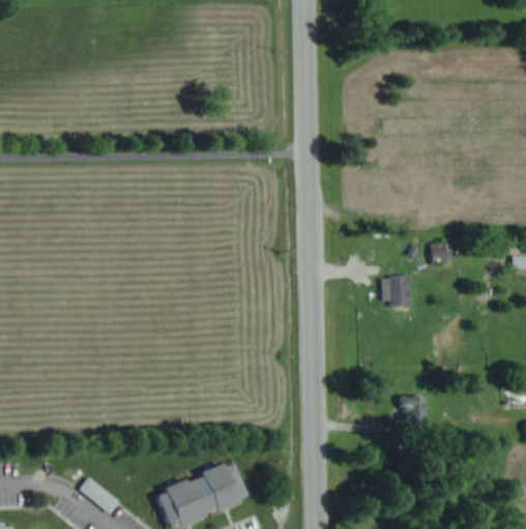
[(433,262),(448,260),(446,243),(430,245),(433,262)]
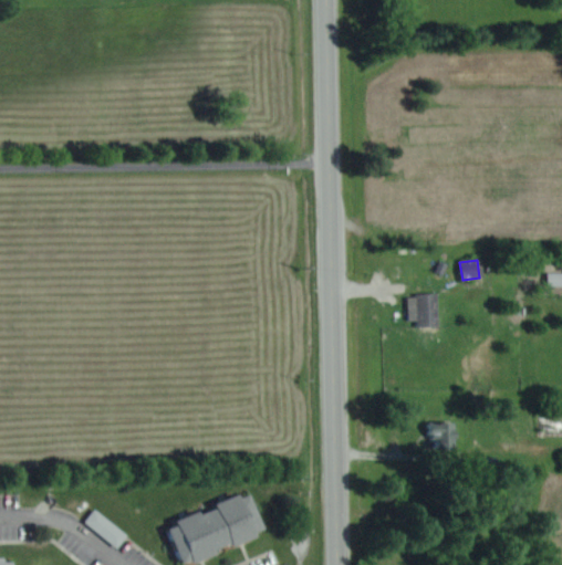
[(547,285),(561,285),(561,273),(548,273),(547,285)]
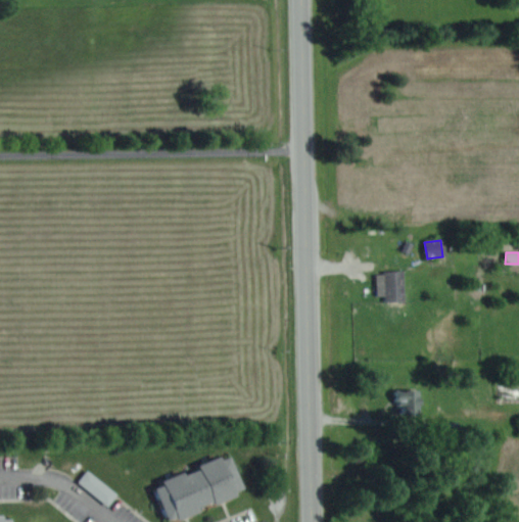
[(405,302),(404,272),(375,273),(376,297),(383,296),(384,303),(405,302)]
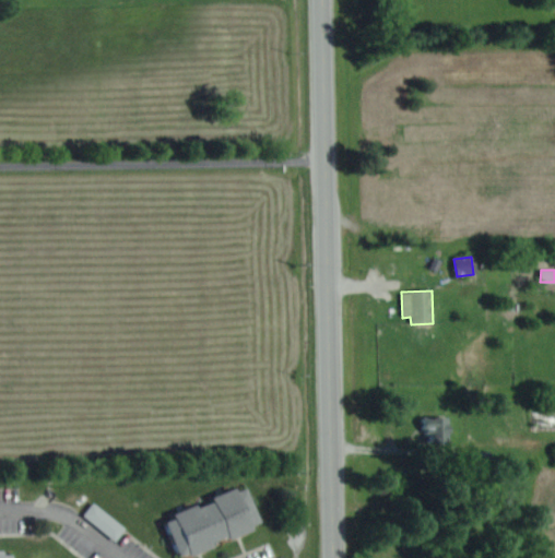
[(421,434),(428,434),(428,443),(449,443),(449,418),(420,418),(421,434)]
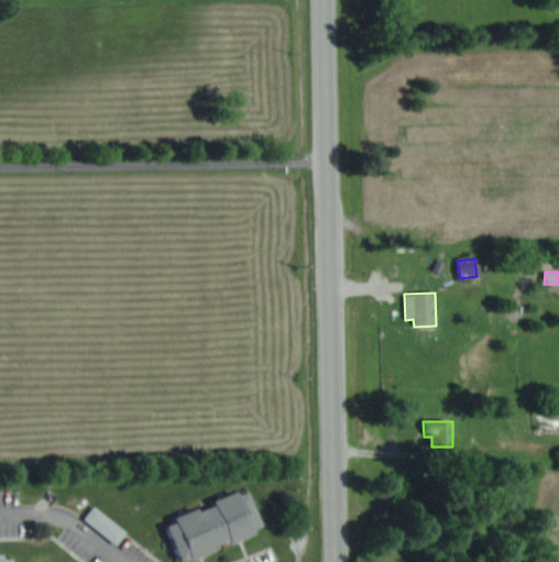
[(265,530),(250,488),(214,502),(216,505),(200,510),(200,509),(167,521),(182,561),(265,530)]
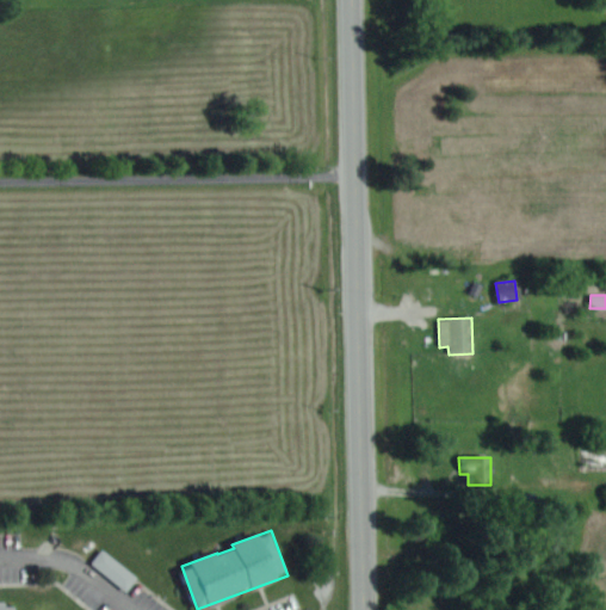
[(137,578),(103,549),(91,564),(127,591),(137,578)]
